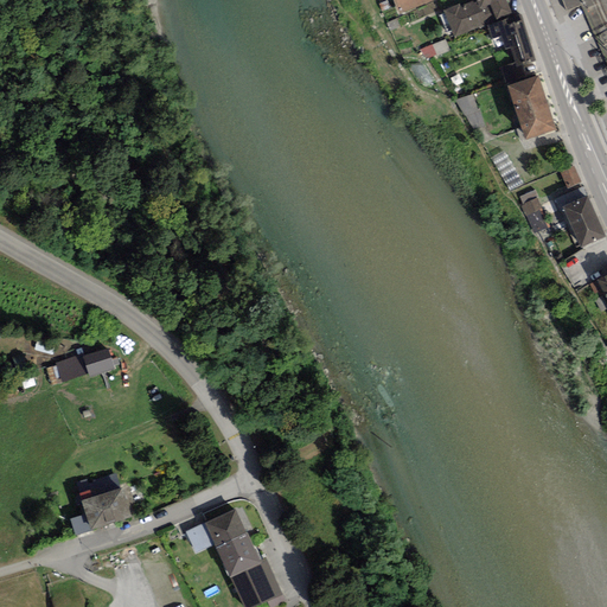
[(422,0),(394,0),(398,10),(422,0)]
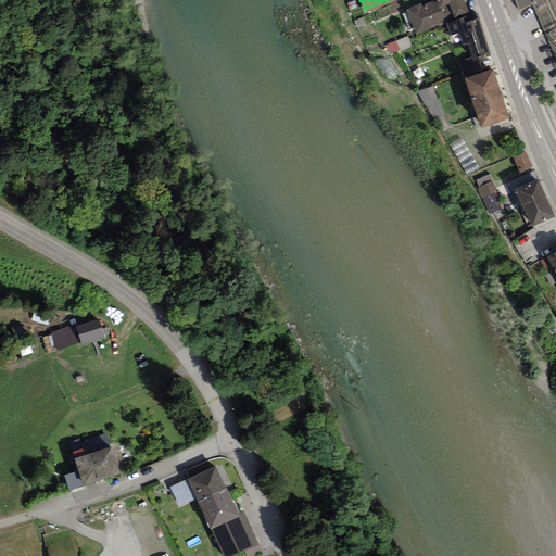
[(465,11),(460,0),(437,0),(438,2),(436,3),(442,20),(465,11)]
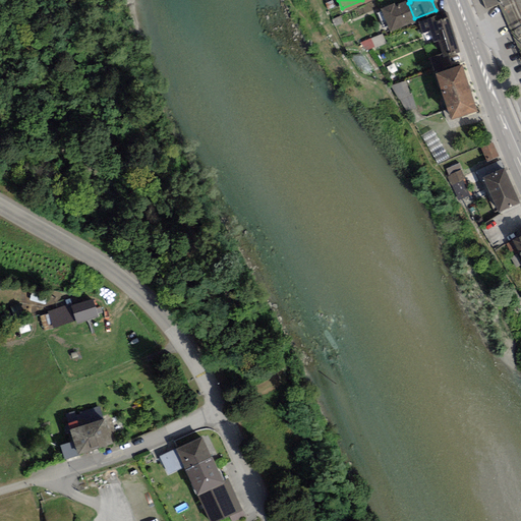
[(498,3),(496,0),(480,0),(484,8),(498,3)]
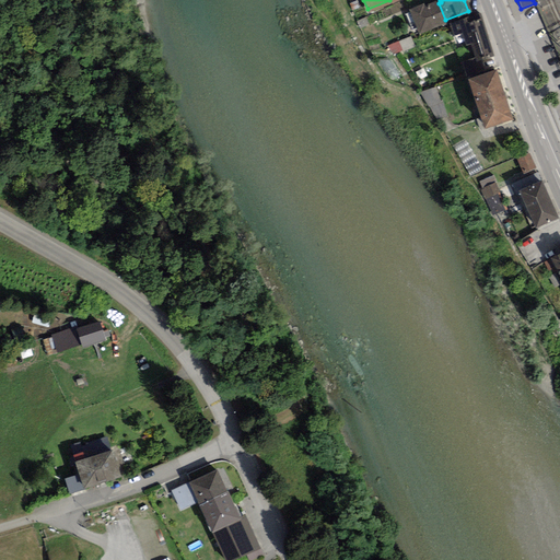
[(440,23),(440,25),(446,23),(445,20),(439,3),(438,2),(435,3),(436,7),(434,8),(436,13),(435,13),(440,23)]
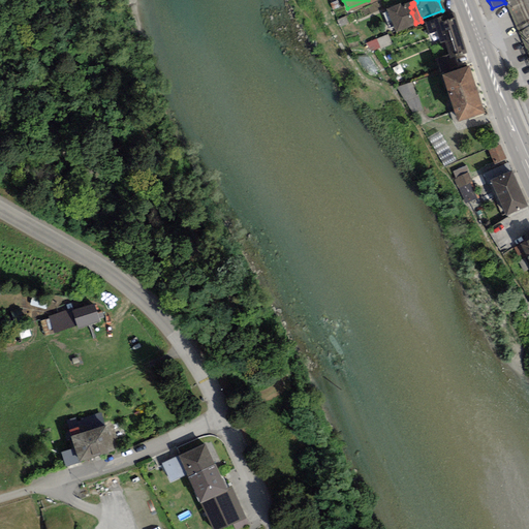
[(397,5),(386,9),(395,30),(415,22),(411,12),(408,5),(407,3),(398,6),(397,5)]
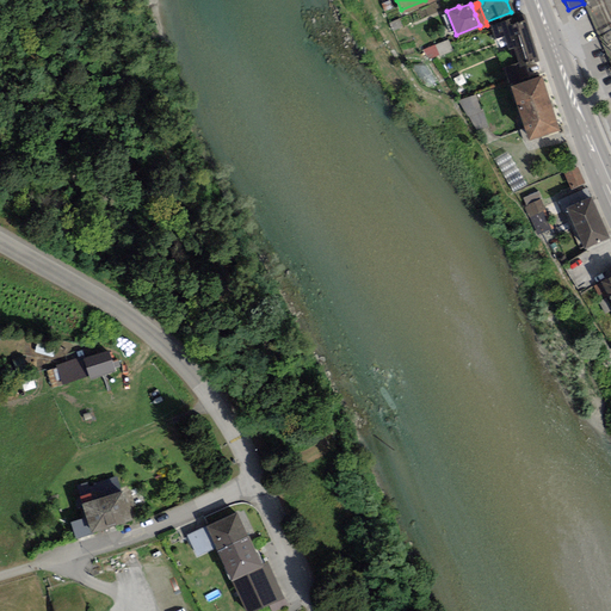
[(591,34),(581,11),(571,16),(579,38),(591,34)]
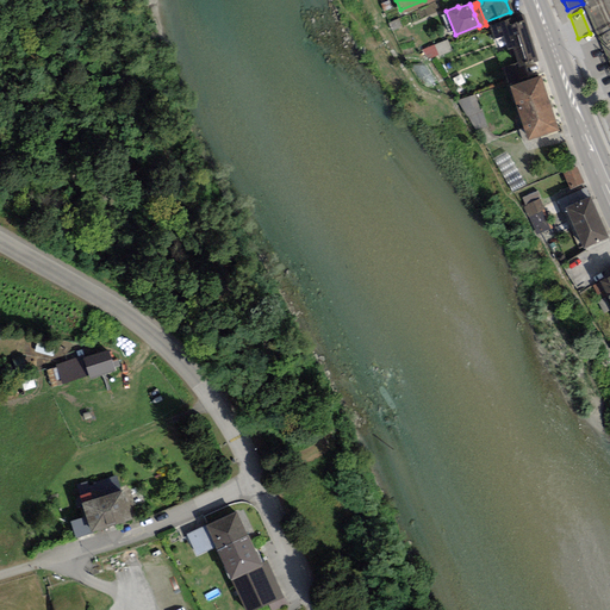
[(536,58),(522,14),(521,14),(490,25),(495,38),(510,33),(511,38),(505,41),(510,56),(516,54),(520,63),(520,64),(522,63),(536,58)]
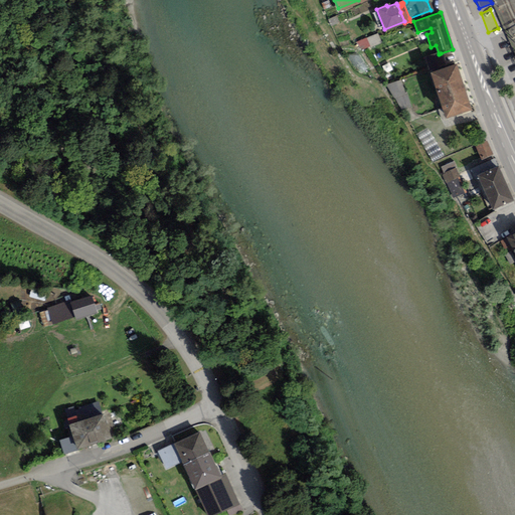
[(439,53),(425,57),(430,69),(444,64),(441,53),(439,54),(439,53)]
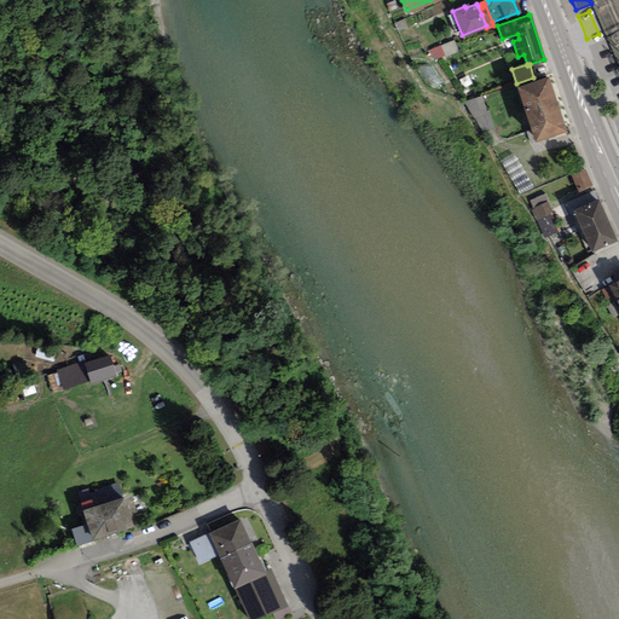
[(545,79),(518,88),(532,128),(534,137),(536,139),(563,129),(545,79)]
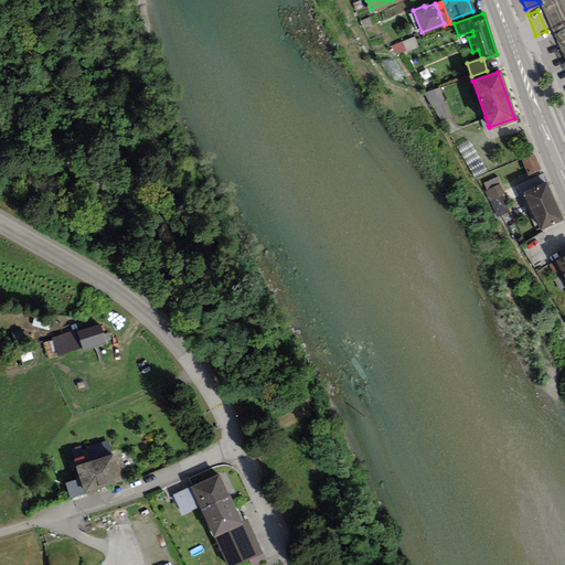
[(438,87),(424,93),(430,105),(443,100),(438,87)]
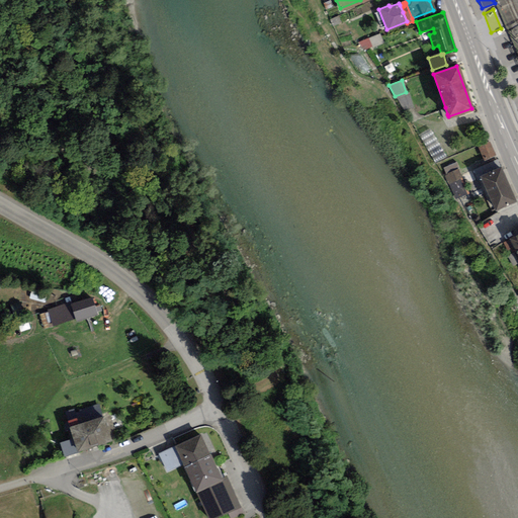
[(478,145),(484,158),(494,154),(488,142),(488,141),(478,145)]
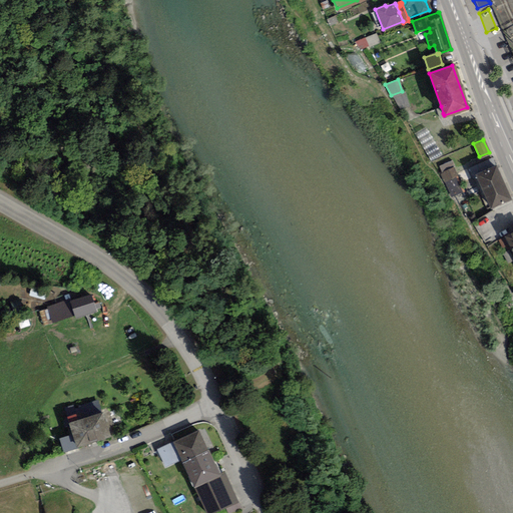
[(509,197),(491,157),(468,167),(473,177),(482,197),(487,207),(509,197)]
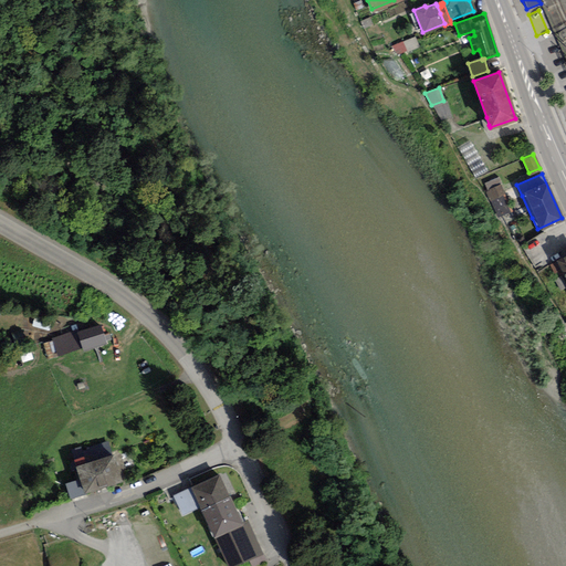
[(505,199),(499,185),(484,190),(489,200),(493,198),(495,205),(505,199)]
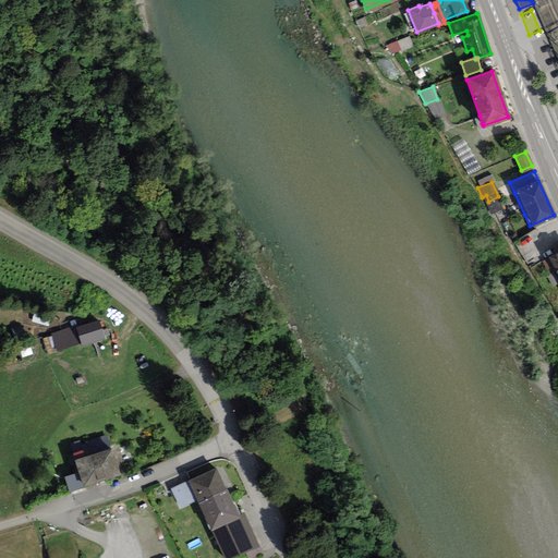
[(494,211),(504,207),(498,196),(488,202),(494,211)]
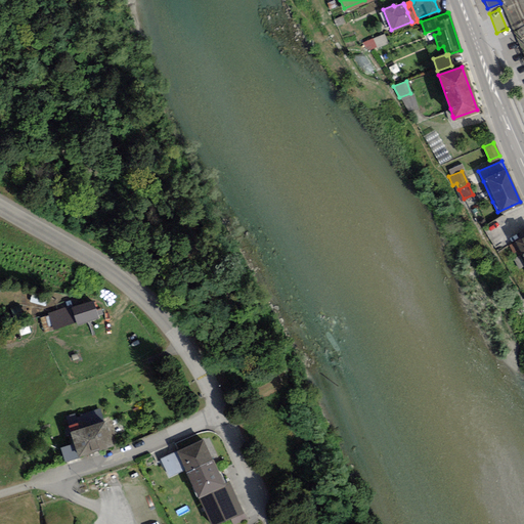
[(516,241),(509,245),(514,254),(516,252),(518,255),(519,256),(523,253),(516,241)]
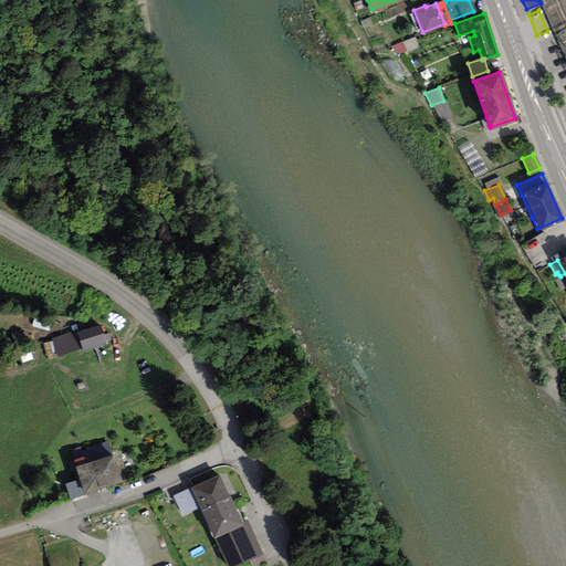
[(559,275),(554,279),(559,290),(565,286),(561,276),(559,275)]
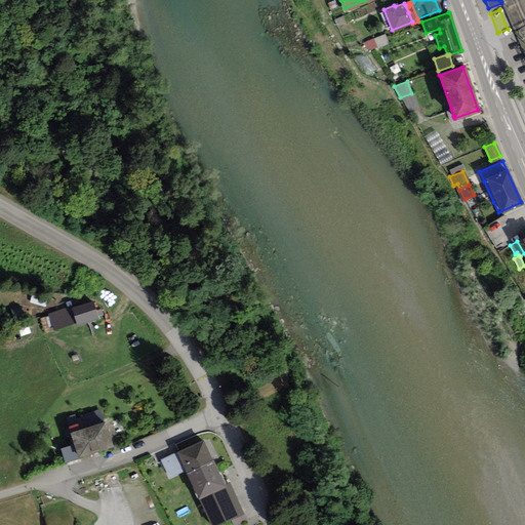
[(91,304),(73,309),(77,325),(95,319),(91,304)]
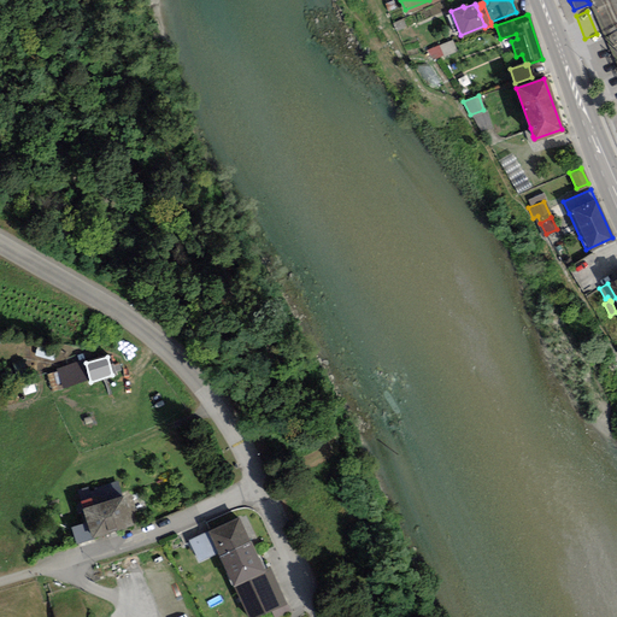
[(82,509),(89,535),(130,523),(123,497),(82,509)]
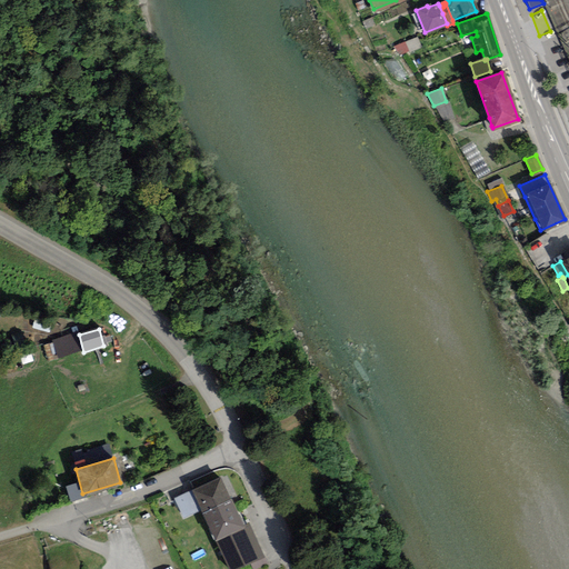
[(220,479),(173,500),(182,518),(201,509),(228,568),(231,568),(261,556),(247,525),(242,527),(220,479)]
